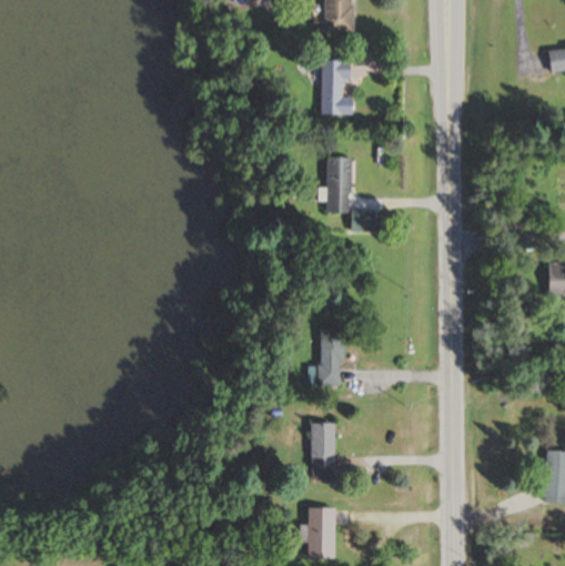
[(323,0),(324,31),(353,31),(353,0),(323,0)]
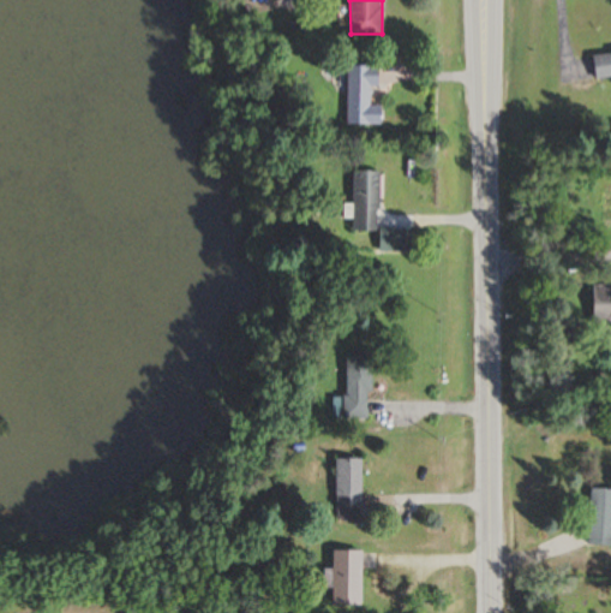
[(610,47),(593,49),(595,77),(610,75),(610,47)]
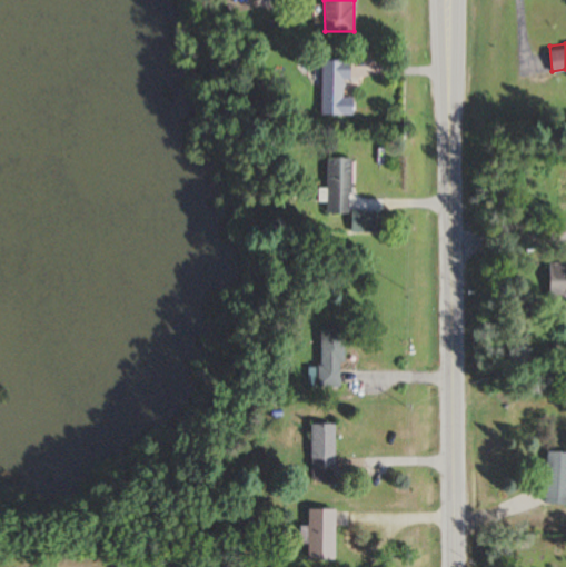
[(321,113),(346,113),(346,79),(350,79),(350,60),(321,60),(321,113)]
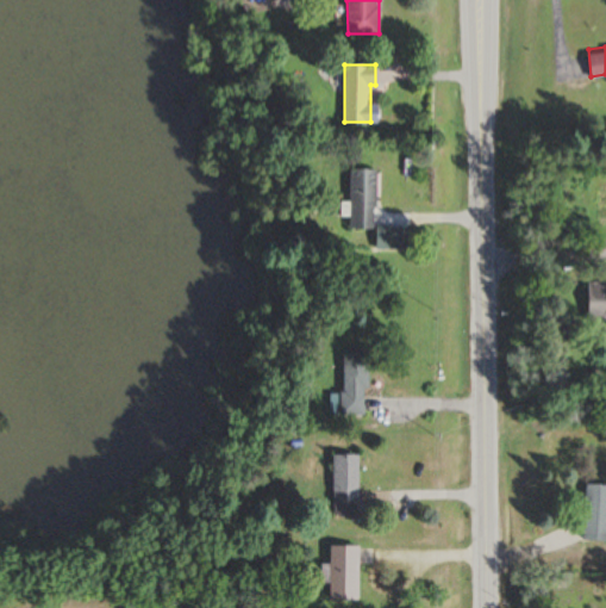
[(376,168),(350,168),(350,228),(376,228),(376,168)]
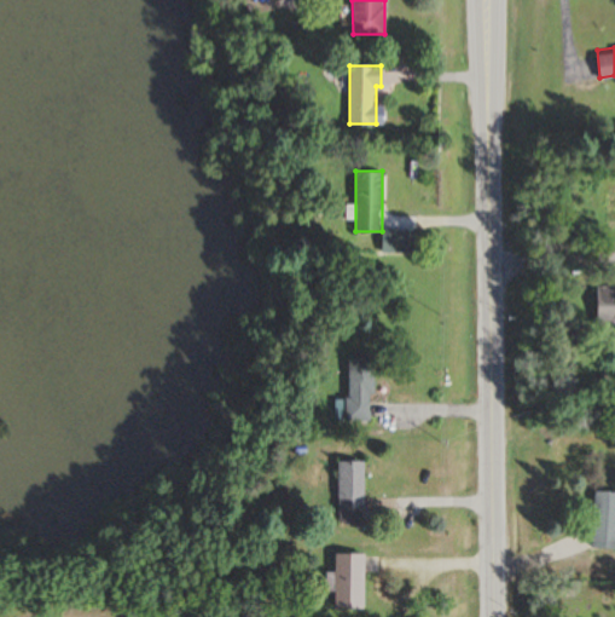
[(614,284),(597,284),(597,324),(614,324),(614,284)]
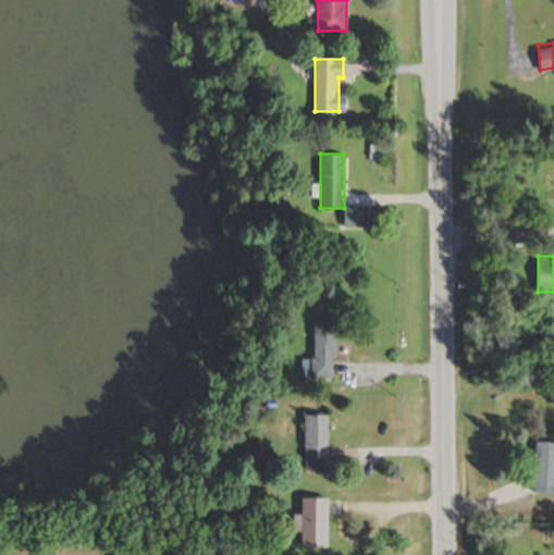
[(337,321),(316,320),(315,358),(305,358),(304,379),(335,379),(337,321)]
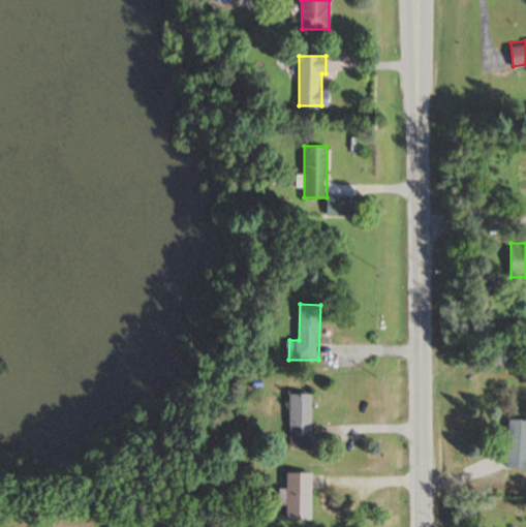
[(313,446),(313,394),(290,394),(290,446),(313,446)]
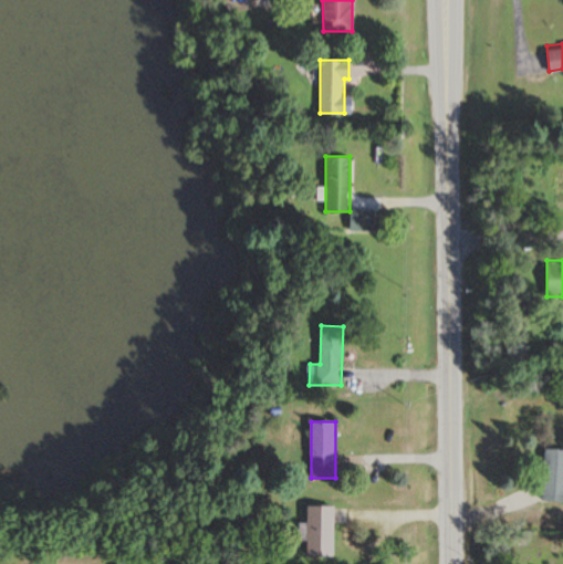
[(562,448),(545,448),(543,499),(562,499),(562,448)]
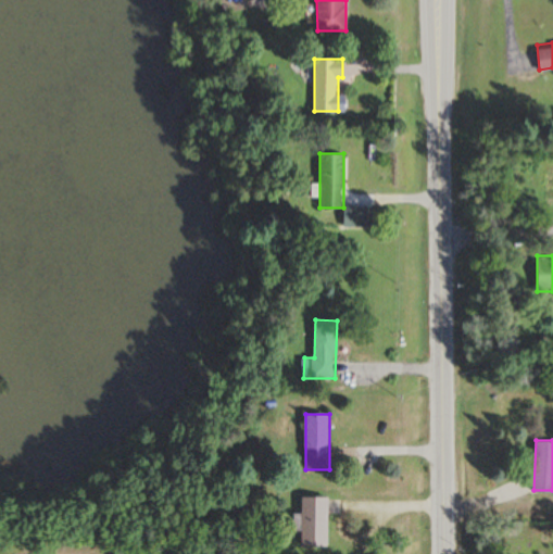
[(328,545),(328,496),(302,496),(302,545),(328,545)]
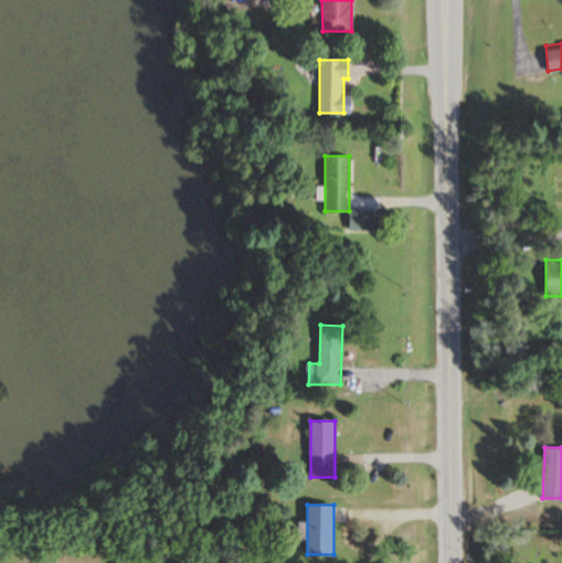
All buildings are outlined.
